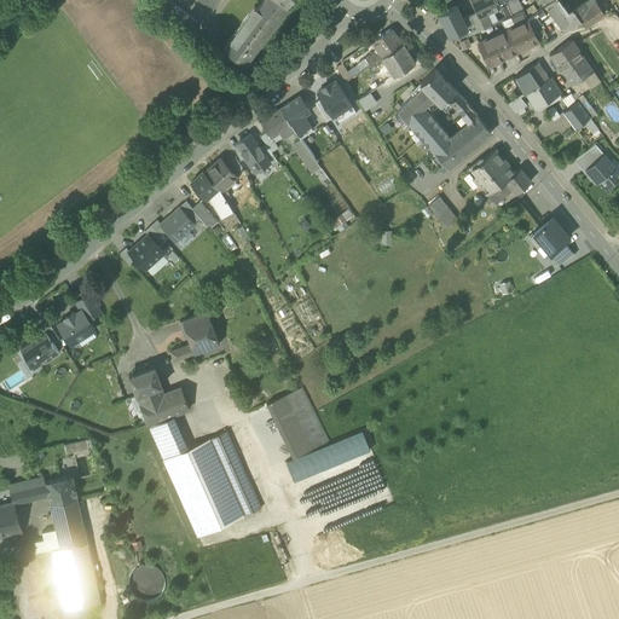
[(151,0),(149,4),(187,33),(197,22),(167,0),(151,0)]
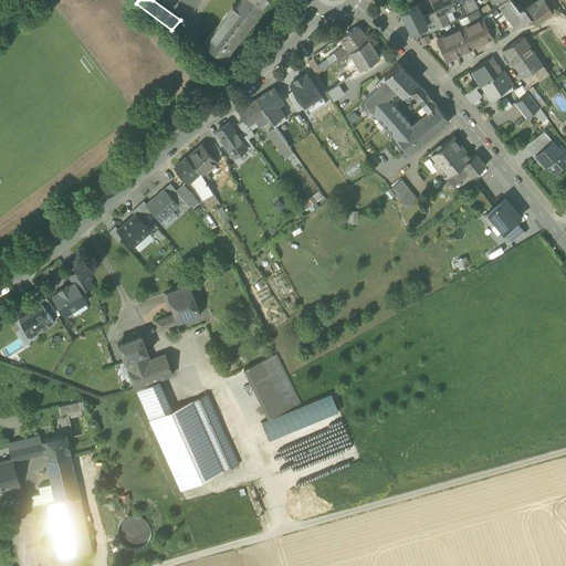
[(178,0),(192,11),(200,0),(178,0)]
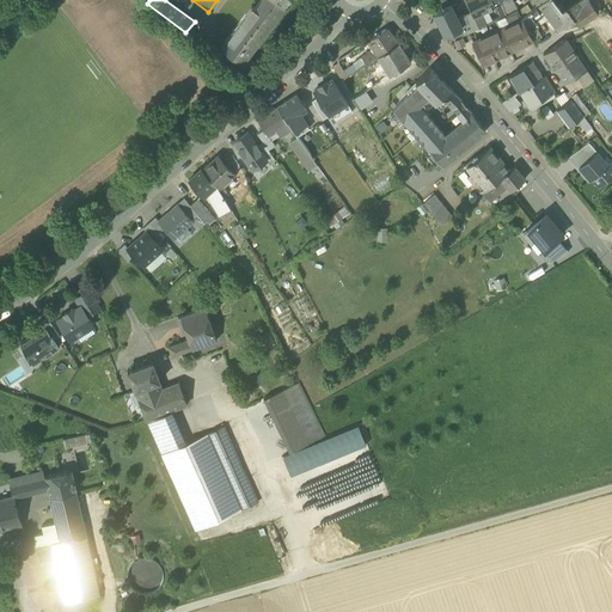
[(286,6),(283,5),(276,0),(258,0),(254,8),(249,6),(220,46),(245,63),(286,6)]
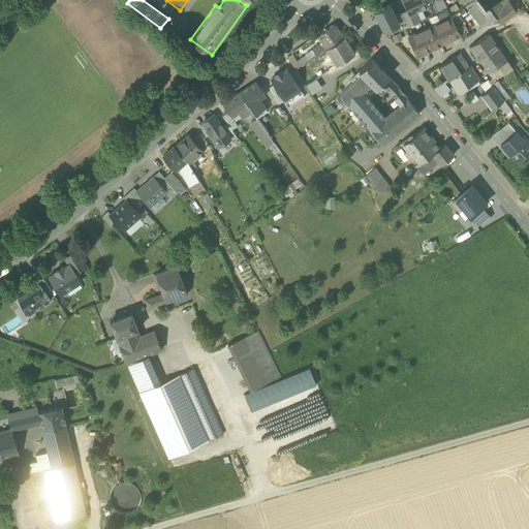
[(402,0),(407,10),(409,14),(413,12),(422,9),(428,6),(427,3),(425,0),(402,0)]
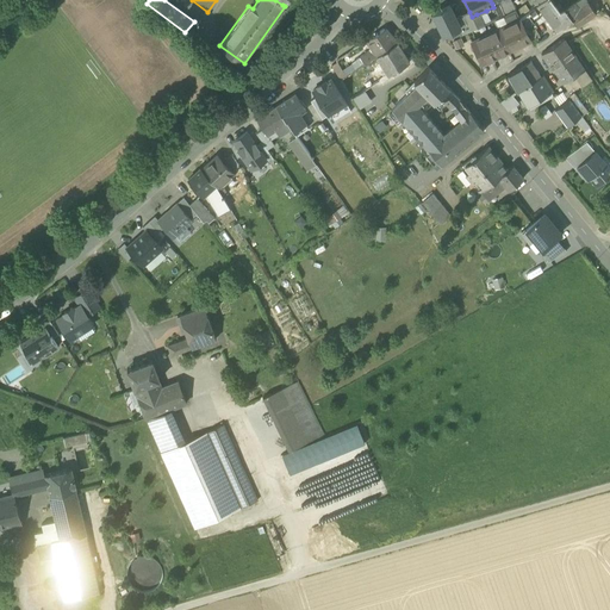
[(499,0),(498,1),(505,16),(515,11),(510,1),(511,0),(499,0)]
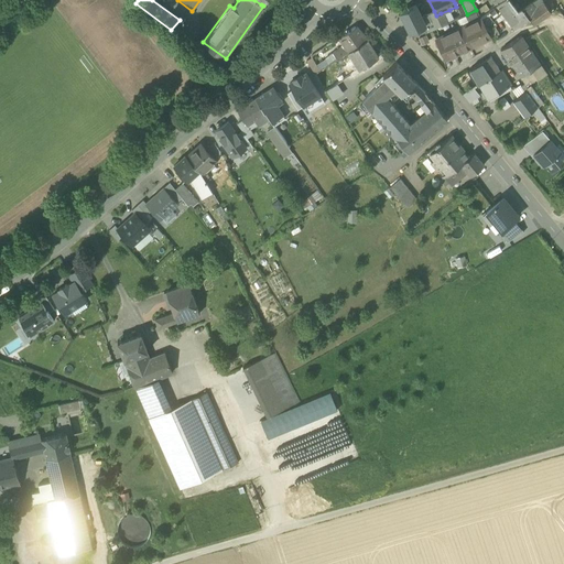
[(508,0),(502,0),(496,6),(501,12),(514,29),(529,18),(521,9),(517,11),(512,6),(508,0)]
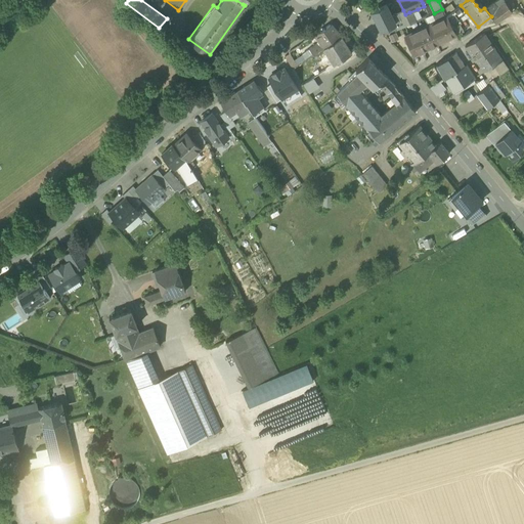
[(503,0),(497,0),(484,8),(491,16),(495,24),(500,20),(512,12),(503,0)]
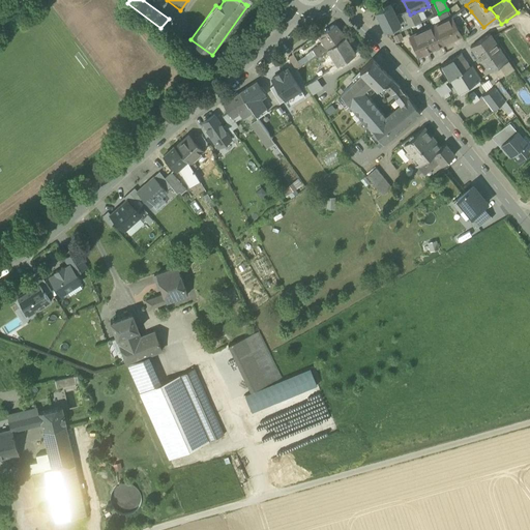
[(431,5),(434,11),(430,13),(431,18),(436,16),(437,15),(438,13),(433,4),(431,5)]
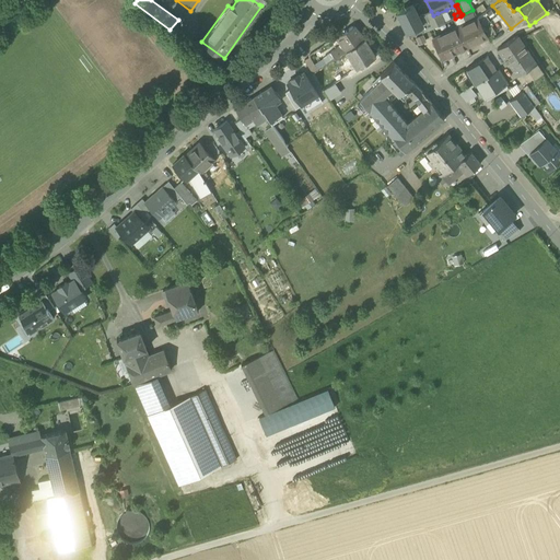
[(397,13),(406,33),(421,25),(422,25),(419,18),(412,6),(397,13)]
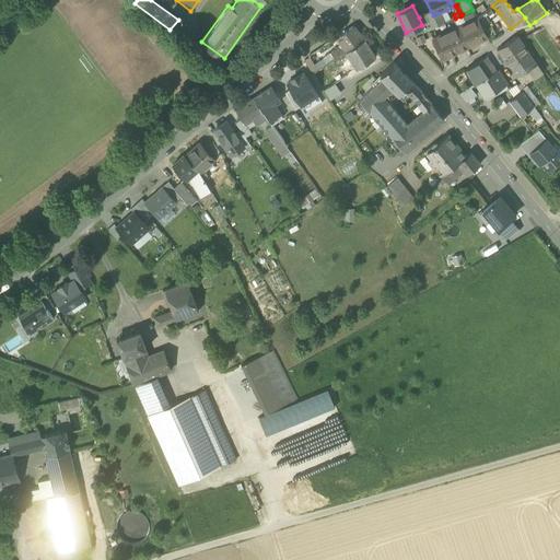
[(496,14),(490,8),(477,18),(482,28),(483,30),(497,21),(497,18),(496,15),(496,14)]
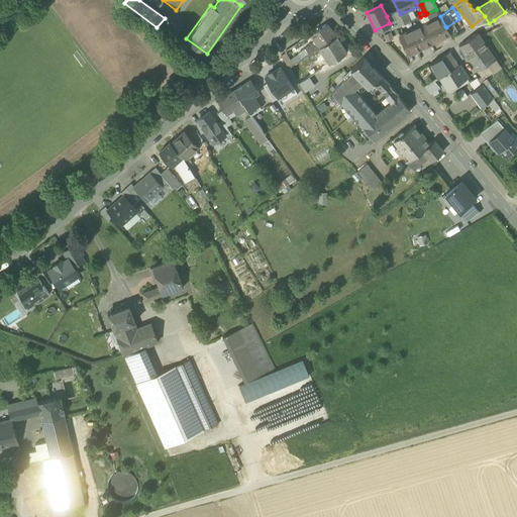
[(416,18),(412,9),(404,12),(406,16),(407,15),(410,21),(416,18)]
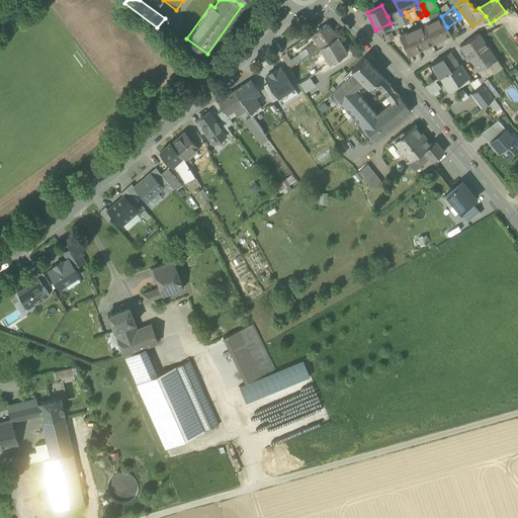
[(427,14),(430,21),(441,16),(437,9),(429,13),(428,13),(427,14)]
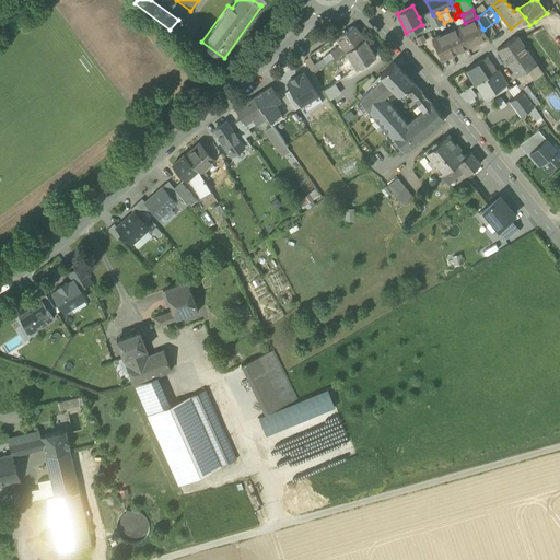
[(431,11),(419,18),(422,25),(421,25),(424,32),(428,30),(428,31),(438,26),(433,15),(431,11)]
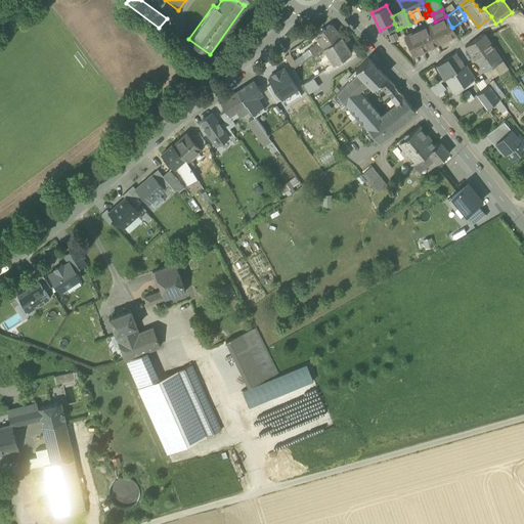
[(411,16),(409,12),(405,14),(409,25),(416,22),(412,15),(411,16)]
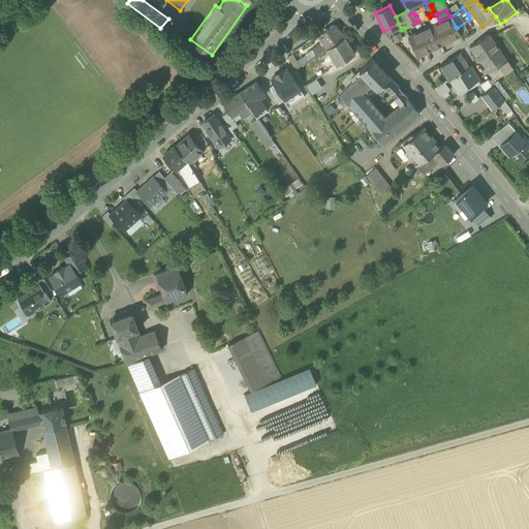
[(439,22),(436,14),(435,16),(430,18),(428,19),(432,26),(439,22)]
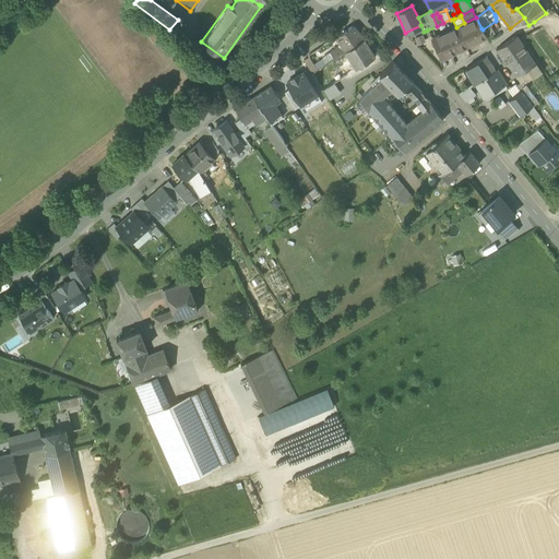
[(477,32),(482,28),(476,18),(464,23),(456,27),(466,47),(478,40),(479,37),(477,32)]
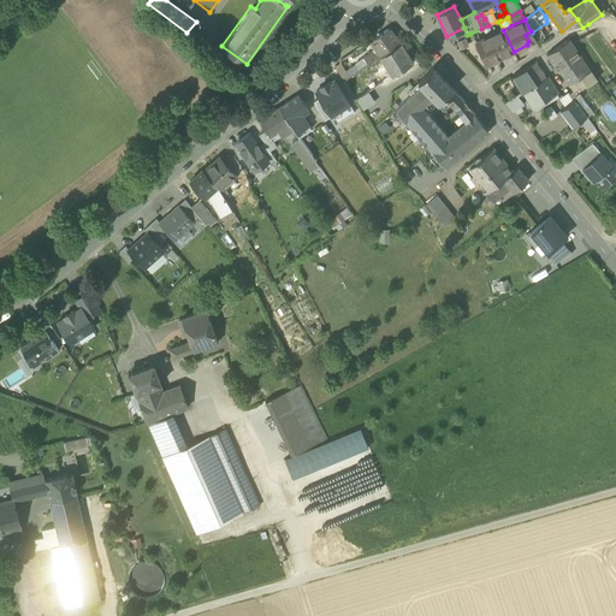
[(379,58),(401,42),(389,30),(388,30),(369,41),(377,54),(379,58)]
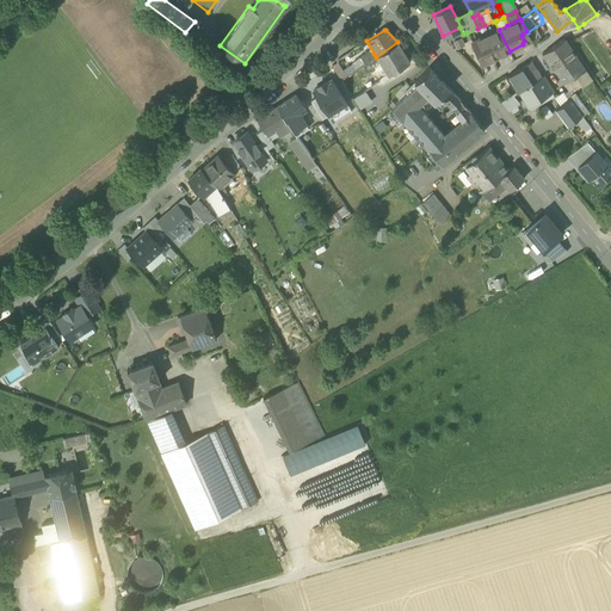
[(487,62),(510,51),(499,30),(473,43),(479,56),(483,54),(487,62)]
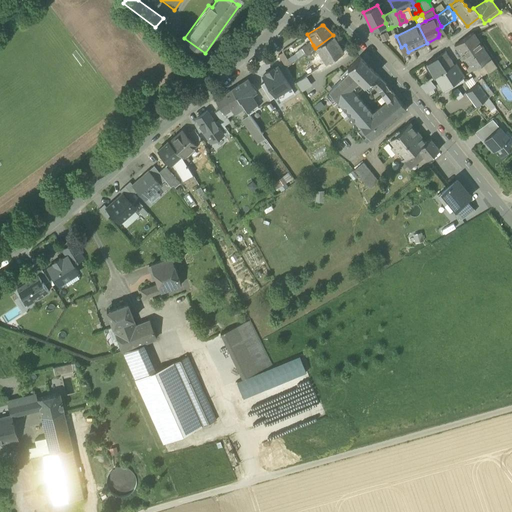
[(439,34),(438,37),(445,34),(442,27),(441,26),(437,29),(439,34)]
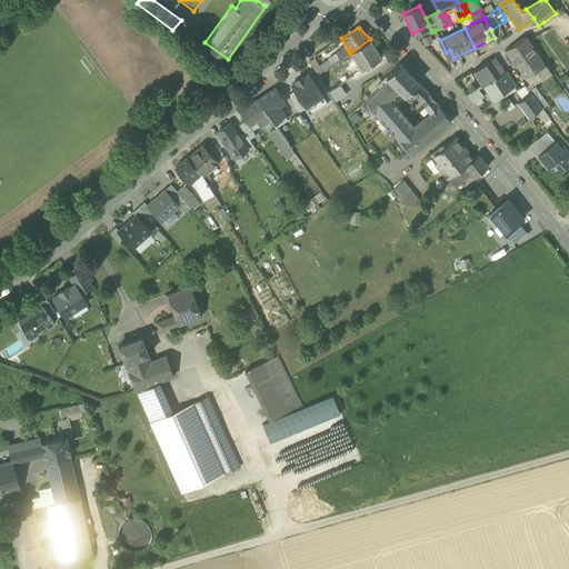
[(430,35),(421,39),(425,46),(433,42),(430,35)]
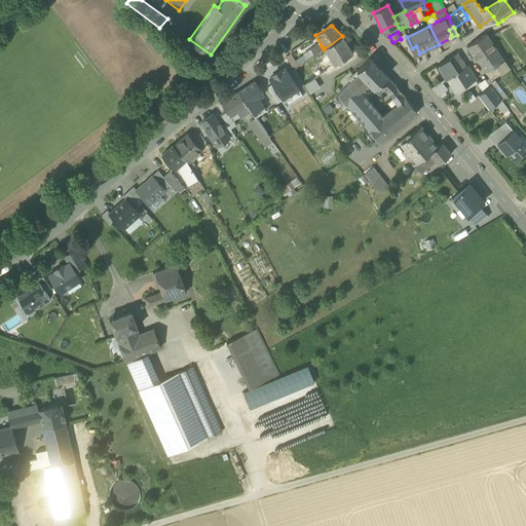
[(467,46),(478,62),(496,49),(486,34),(467,46)]
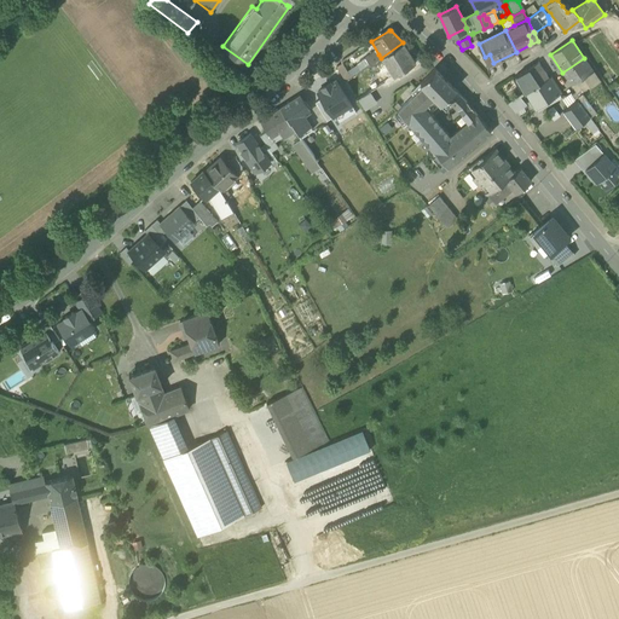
[(403,42),(381,58),(389,70),(353,94),(357,100),(369,92),(389,79),(415,63),(416,63),(403,42)]
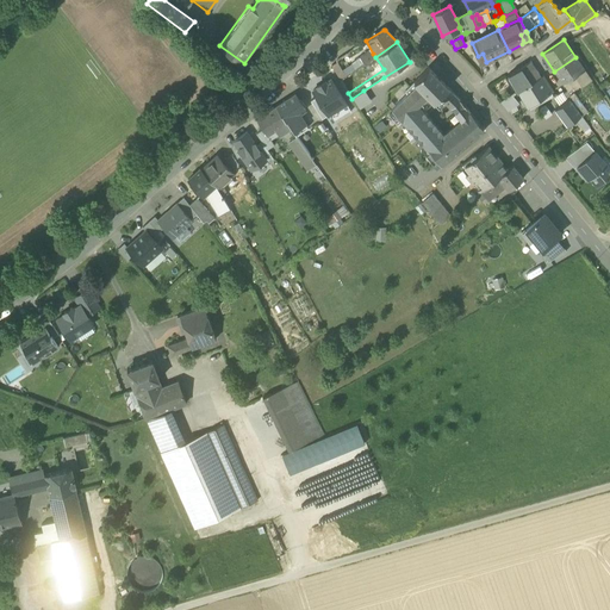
[(359,57),(365,64),(375,57),(373,54),(372,55),(369,51),(359,57)]
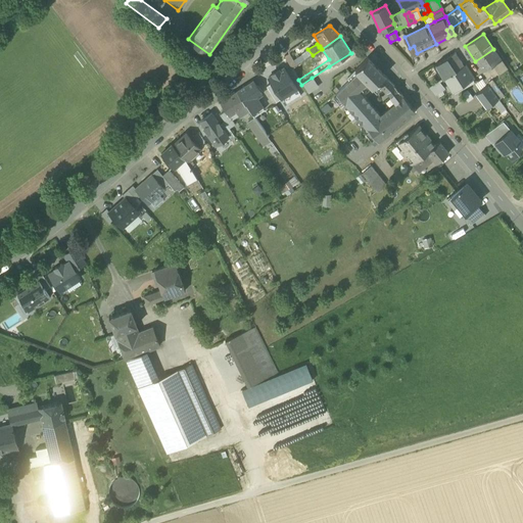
[(501,59),(493,49),(475,61),(482,73),(492,64),(501,59)]
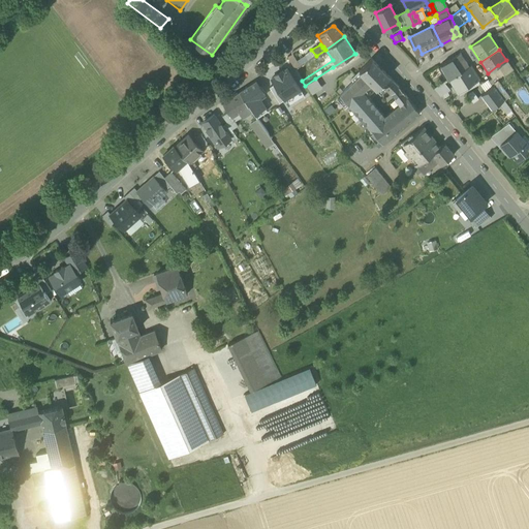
[(452,59),(461,72),(469,67),(464,59),(460,53),(452,59)]
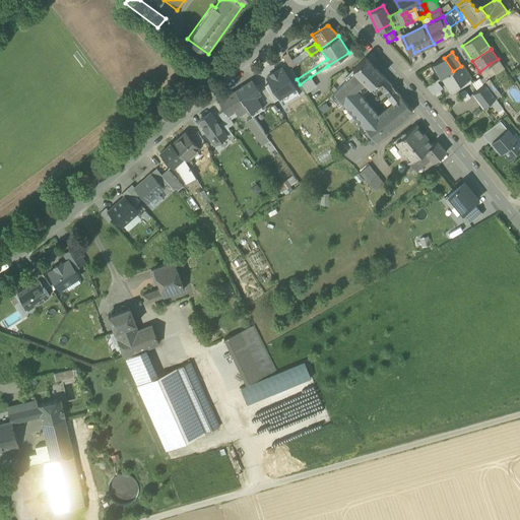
[(282,57),(289,69),(295,66),(287,53),(282,57)]
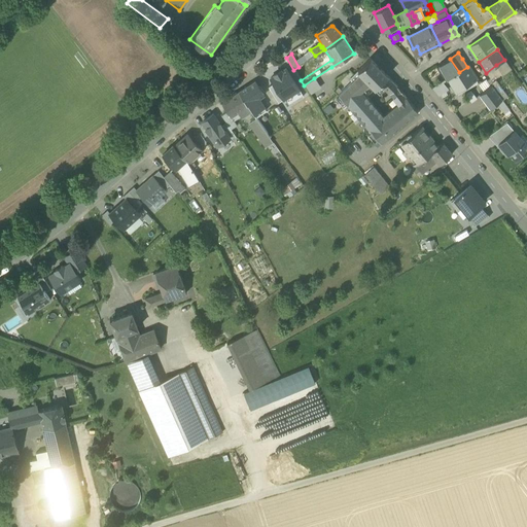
[(375,89),(380,83),(387,76),(388,76),(371,59),(357,71),(374,88),(375,89)]
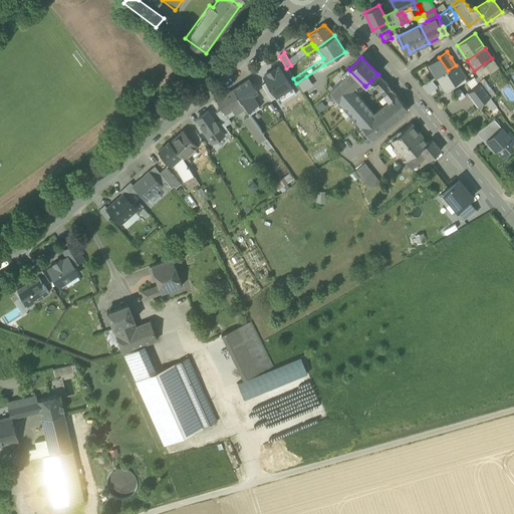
[(456,65),(448,70),(439,57),(428,63),(429,63),(426,65),(430,72),(433,71),(434,73),(437,77),(438,76),(445,89),(464,78),(465,77),(458,65),(456,65)]
